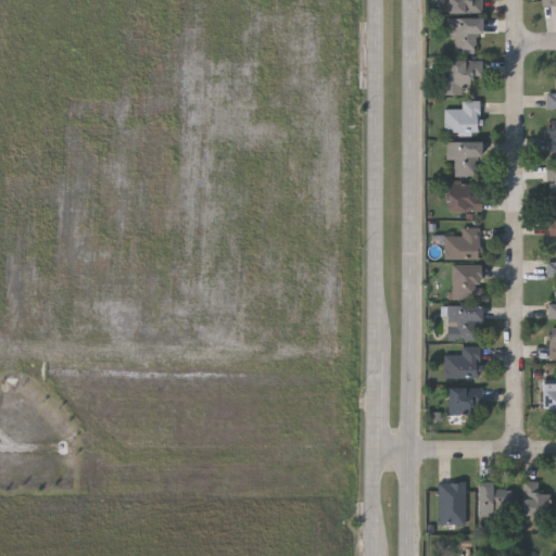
[(449,11),(449,0),(482,0),(482,11),(449,11)]
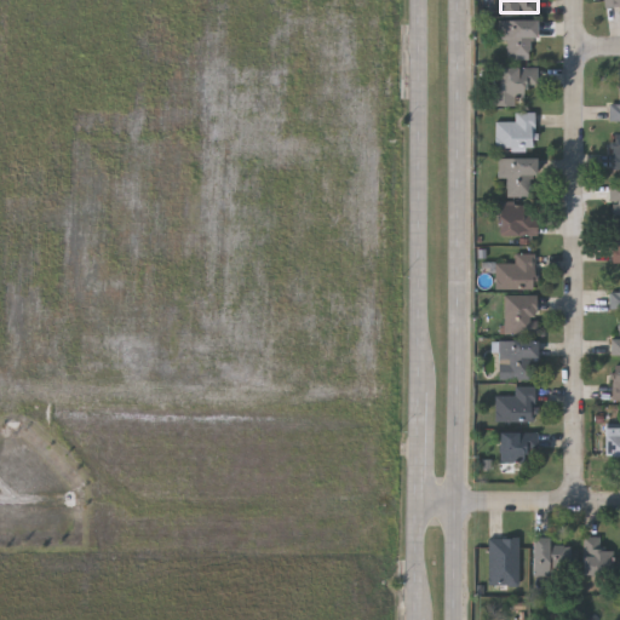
[(534,18),(534,57),(503,57),(503,18),(534,18)]
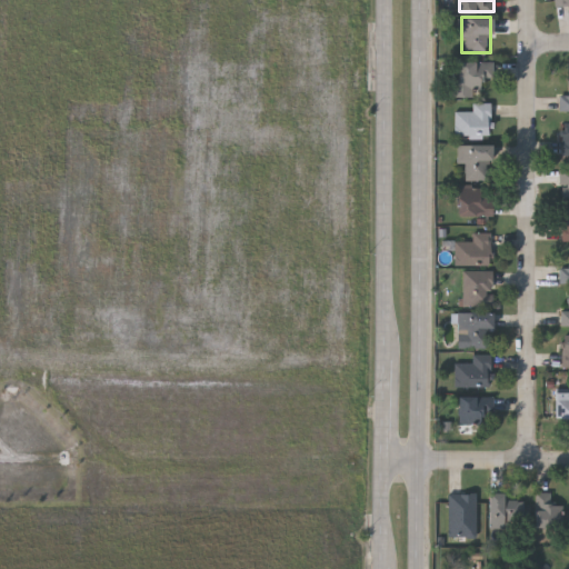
[(456,95),(456,59),(491,59),(491,95),(456,95)]
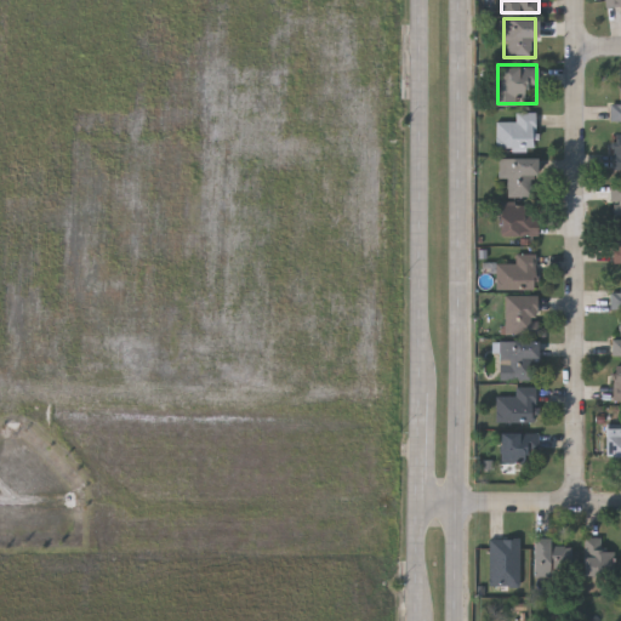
[(516,120),(516,110),(535,110),(535,146),(496,146),(496,120),(516,120)]
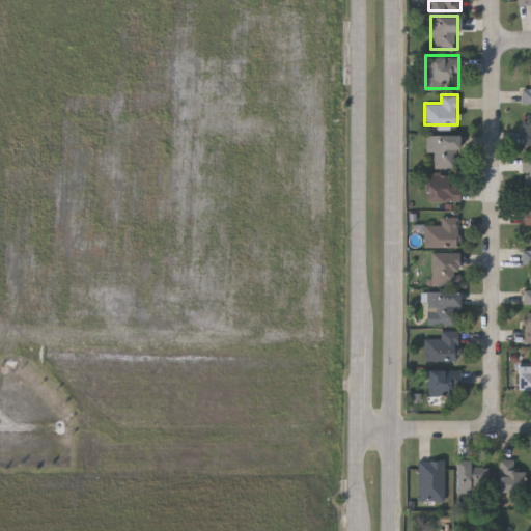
[(457,134),(457,167),(434,167),(434,151),(426,151),(426,134),(457,134)]
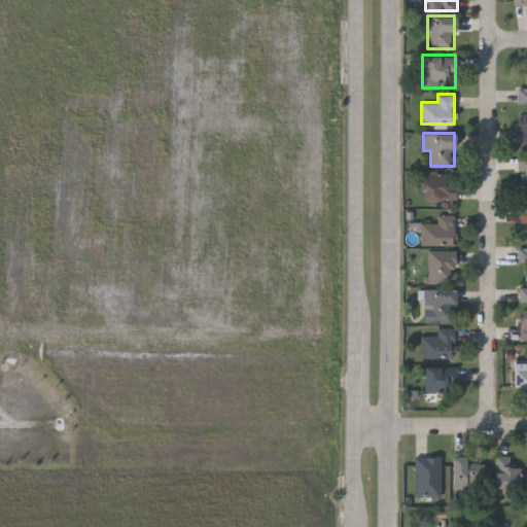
[(456,199),(424,199),(424,173),(456,173),(456,199)]
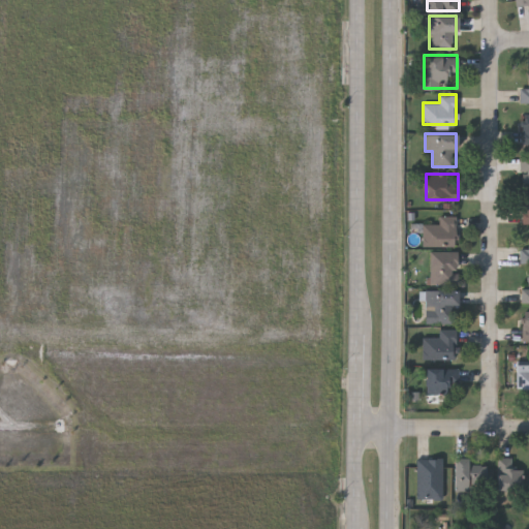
[(423,245),(423,223),(439,223),(439,215),(456,215),(456,245),(423,245)]
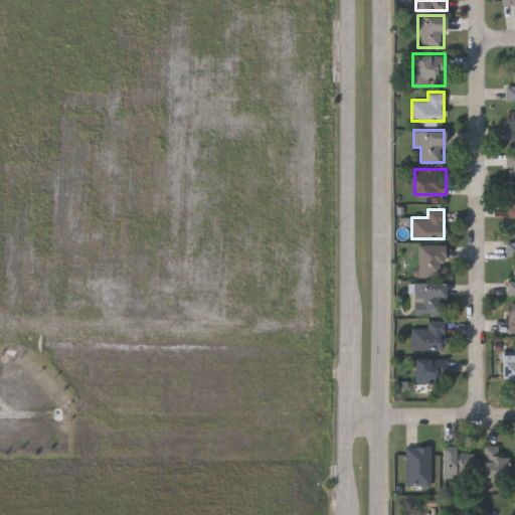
[(418,244),(446,244),(446,275),(418,275),(418,244)]
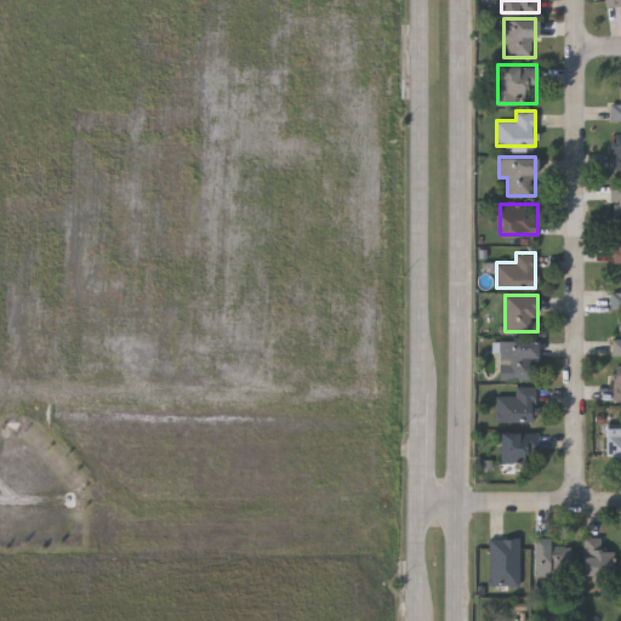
[(536,339),(536,377),(501,377),(501,339),(536,339)]
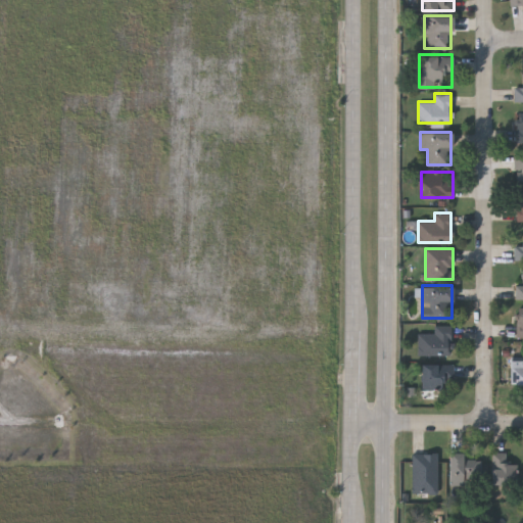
[(453,324),(453,354),(418,354),(418,332),(434,332),(434,324),(453,324)]
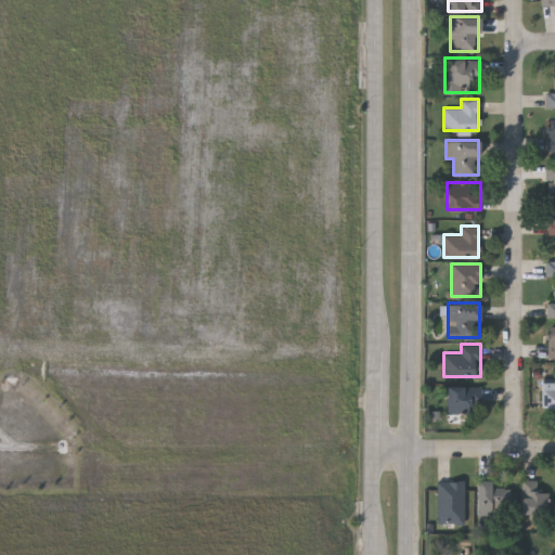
[(554,408),(542,408),(542,377),(554,377),(554,408)]
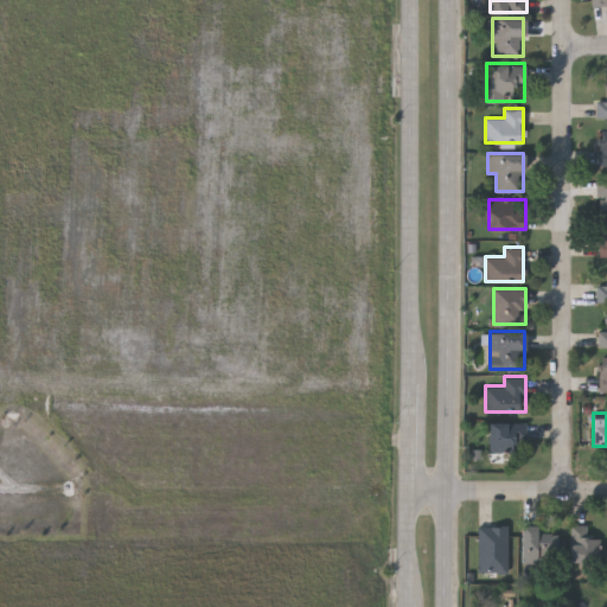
[(489,421),(526,421),(526,439),(512,439),(512,460),(489,461),(489,421)]
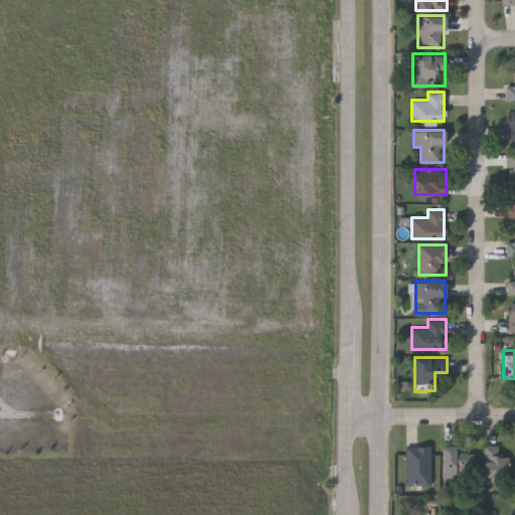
[(484,475),(485,444),(499,445),(499,454),(512,455),(511,476),(484,475)]
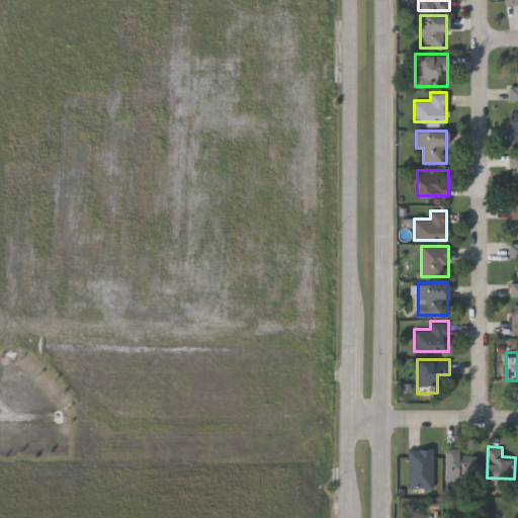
[(408,487),(408,447),(434,447),(434,487),(408,487)]
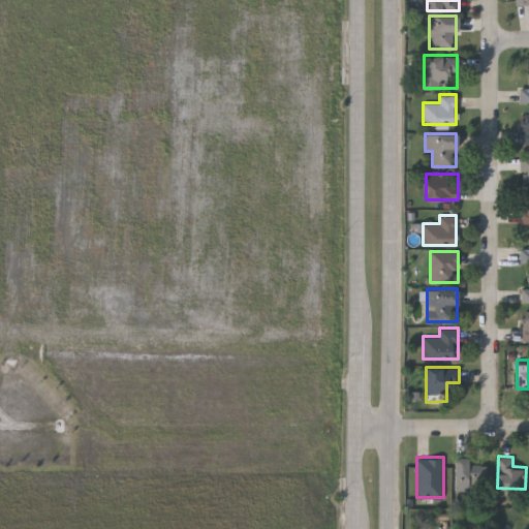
[(455,489),(455,457),(469,457),(469,462),(487,462),(487,489),(455,489)]
